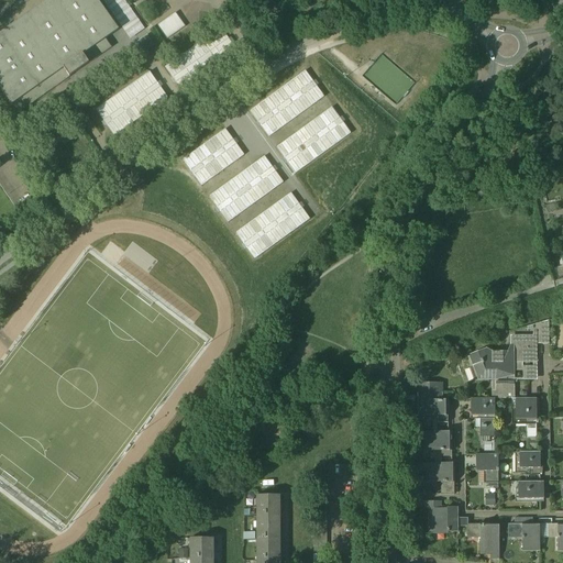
[(97,0),(0,0),(0,88),(12,105),(19,100),(24,109),(111,47),(106,39),(119,30),(97,0)]
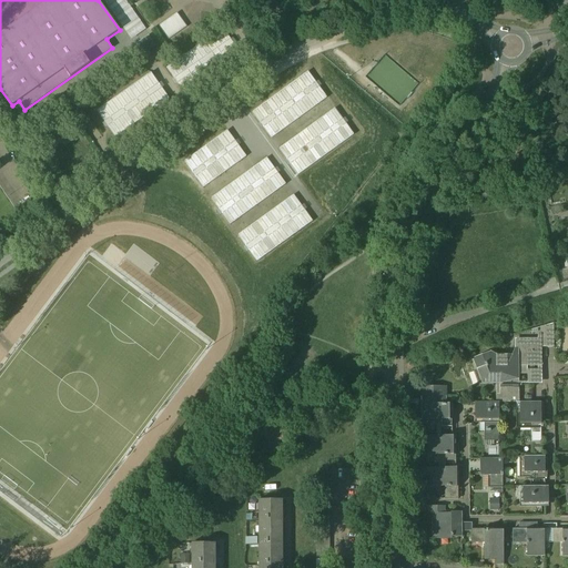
[(120,19),(132,39),(146,30),(131,4),(125,8),(129,13),(120,19)]
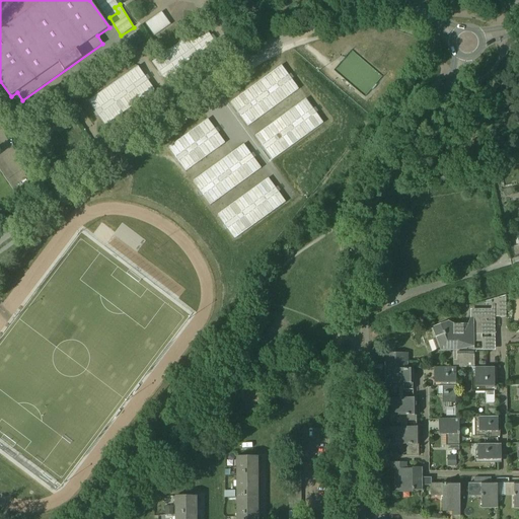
[(146,23),(155,35),(171,24),(162,11),(146,23)]
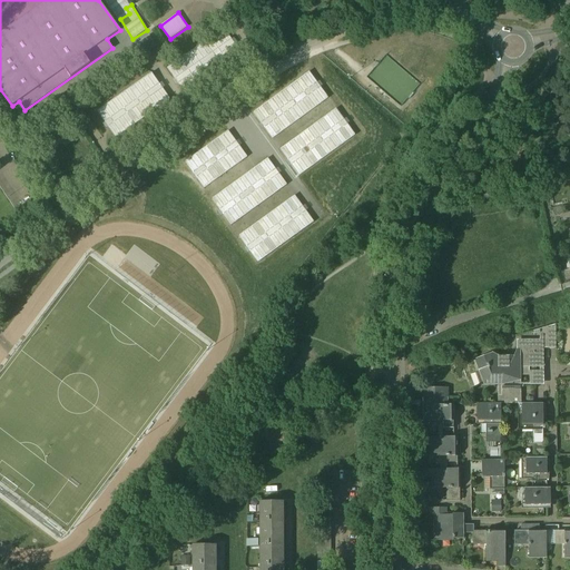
[(144,39),(133,47),(140,58),(151,50),(144,39)]
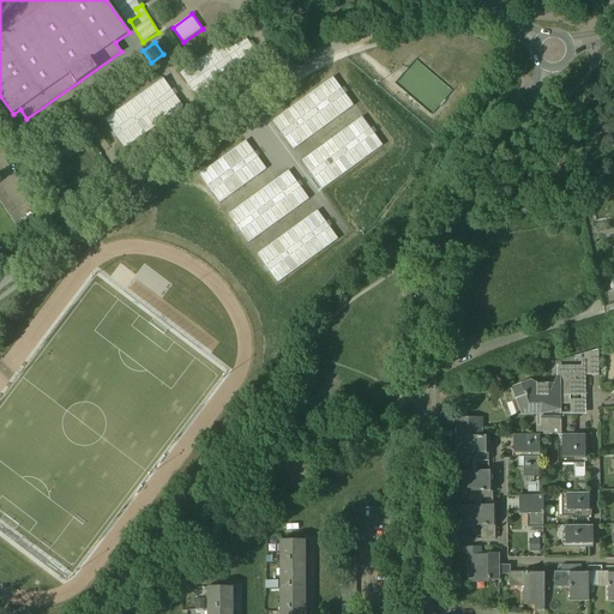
[(166,78),(106,118),(125,149),(186,109),(166,78)]
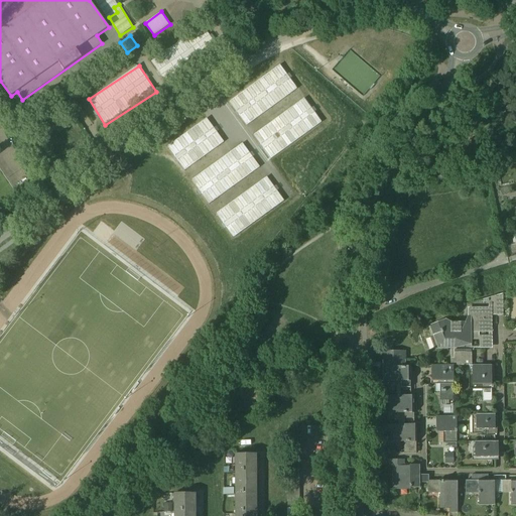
[(282,66),(229,100),(246,125),(298,91),(282,66)]
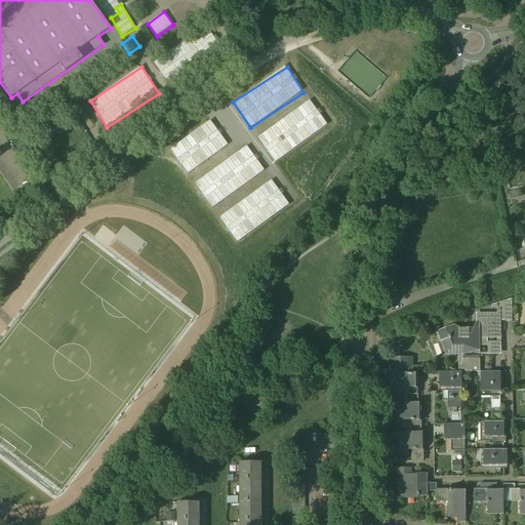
[(312,101),(257,135),(275,161),(329,126),(312,101)]
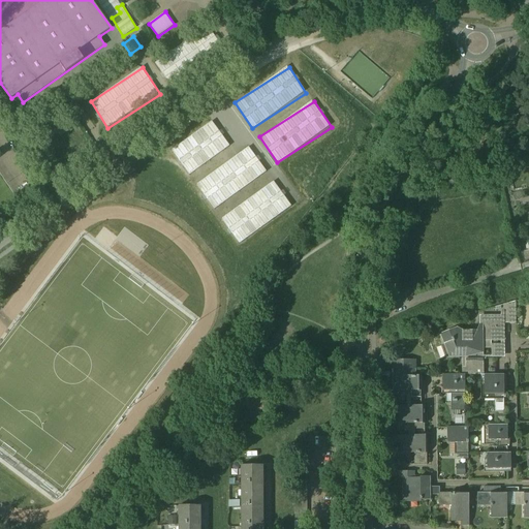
[(213,121),(172,149),(190,175),(231,147),(213,121)]
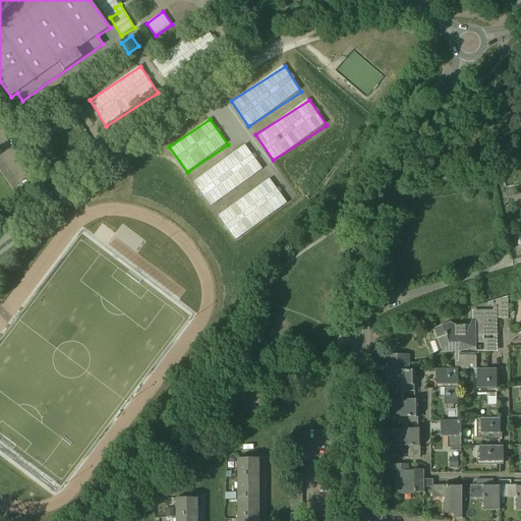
[(247,146),(193,180),(211,206),(264,170),(247,146)]
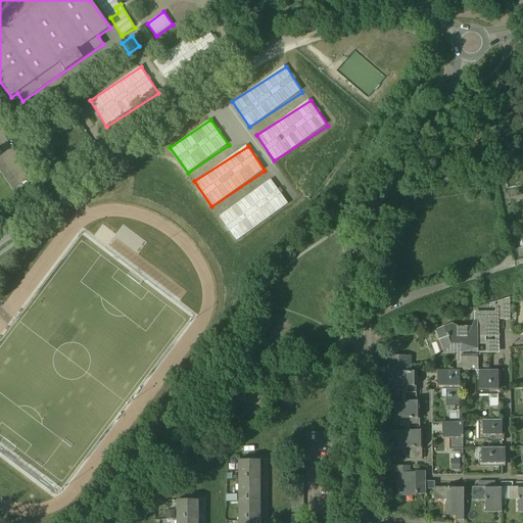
[(273,180),(219,214),(236,239),(289,205),(273,180)]
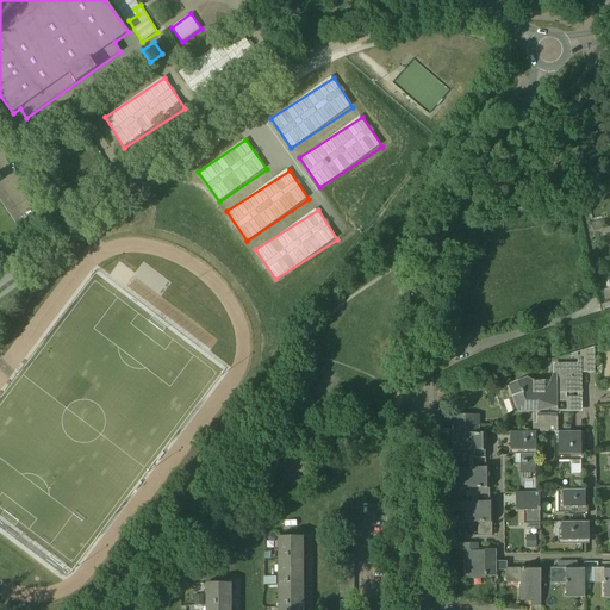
[(595,348),(589,350),(580,352),(580,373),(595,373),(595,348)]
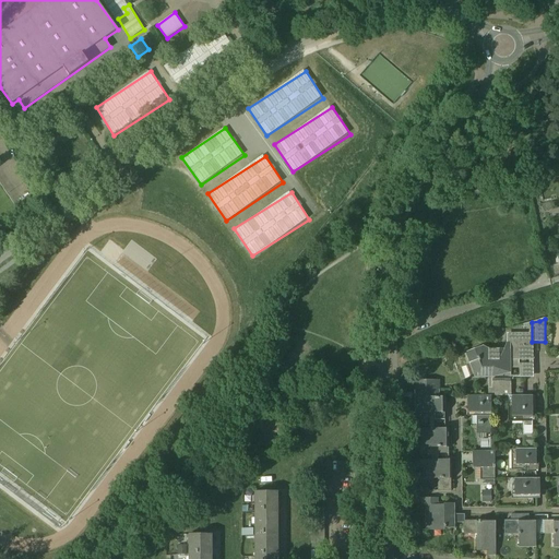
[(489,349),(483,346),(475,349),(476,352),(466,355),(470,366),(474,365),(477,375),(492,373),(511,373),(511,360),(530,360),(530,339),(524,339),(524,334),(510,334),(510,351),(489,349)]
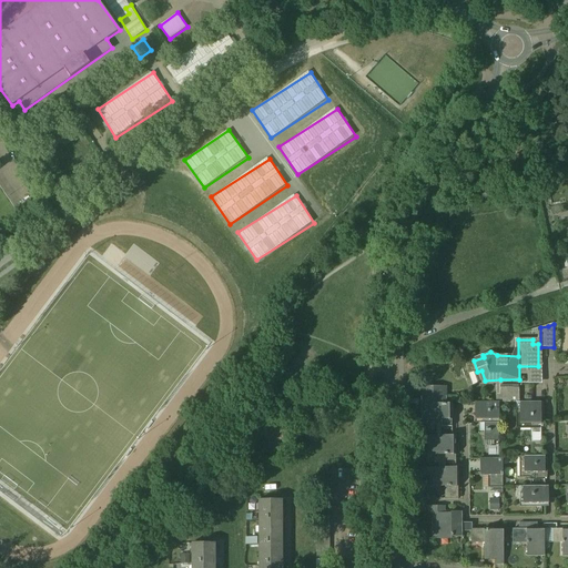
[(519,379),(500,379),(500,396),(496,396),(496,403),(499,403),(516,403),(519,403),(519,379)]
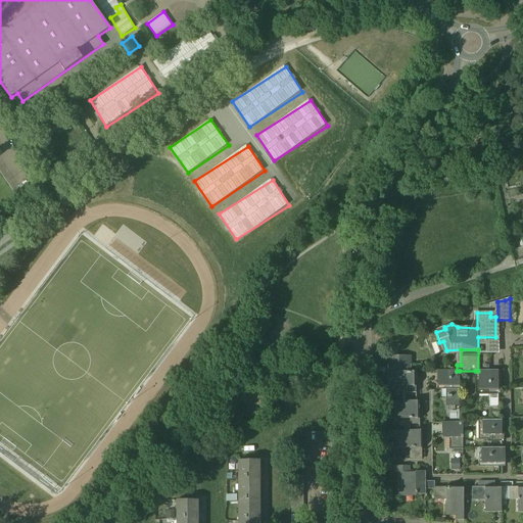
[(412,374),(411,355),(389,357),(389,366),(388,366),(388,387),(407,387),(407,391),(417,391),(417,373),(412,374)]
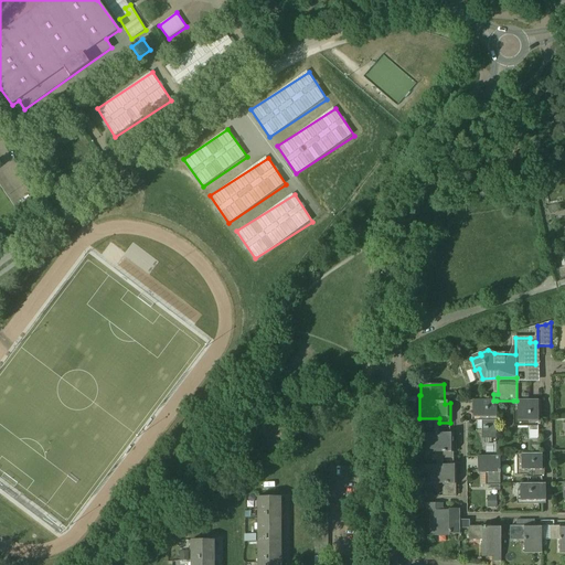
[(493,401),(479,401),(479,408),(475,408),(475,418),(484,418),(484,436),(497,436),(497,401),(493,401)]
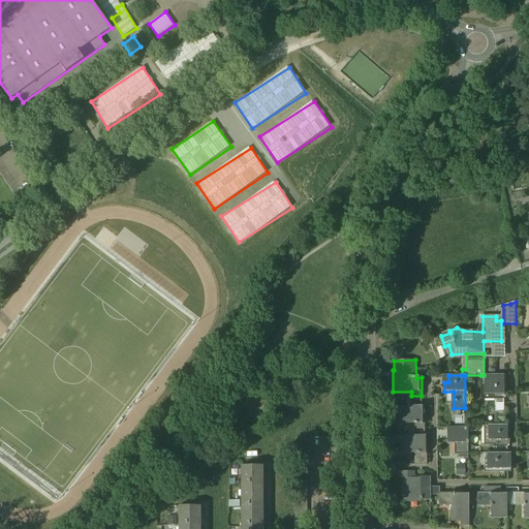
[(484,375),(480,375),(480,386),(484,386),(484,396),(504,396),(503,375),(484,375)]
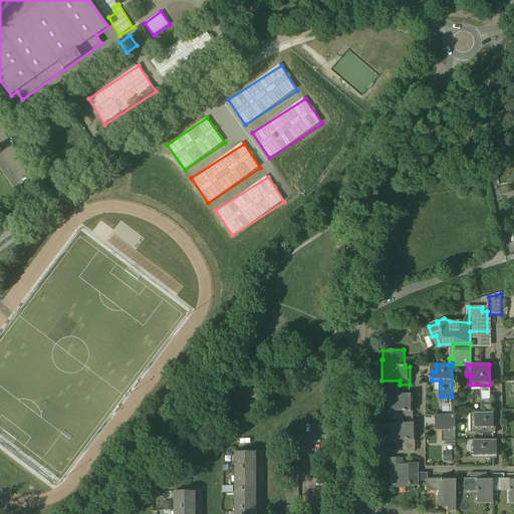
[(413,395),(380,396),(380,402),(387,402),(387,413),(403,413),(404,418),(413,418),(413,395)]
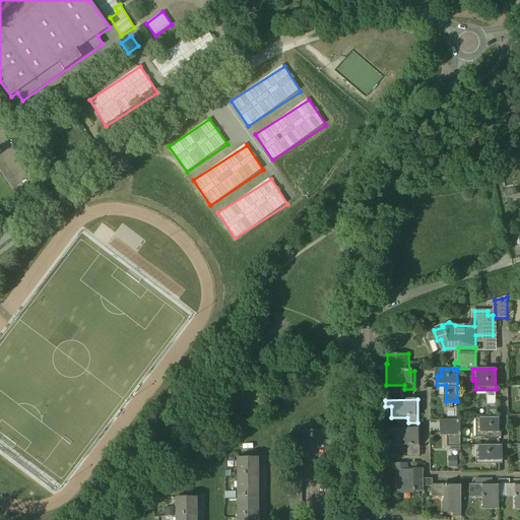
[(489,418),(479,418),(479,438),(490,438),(490,440),(499,440),(499,418),(495,418),(489,418)]
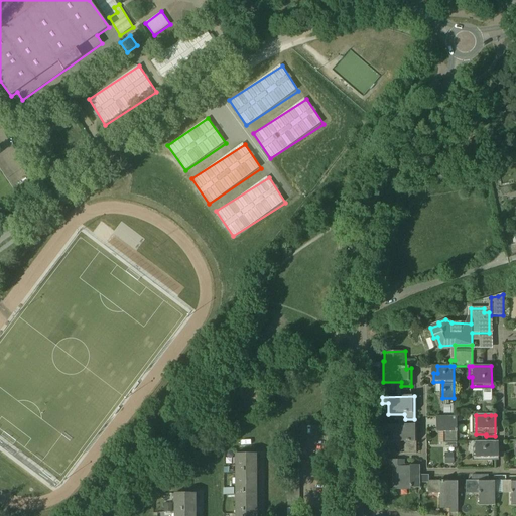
[(457,417),(441,417),(441,424),(438,424),(438,430),(446,430),(446,443),(457,443),(457,417)]
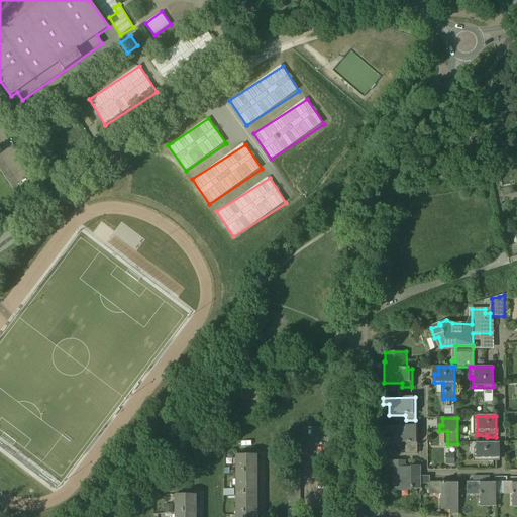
[(417,426),(383,426),(383,433),(392,433),(392,443),(405,443),(405,455),(417,455),(417,426)]
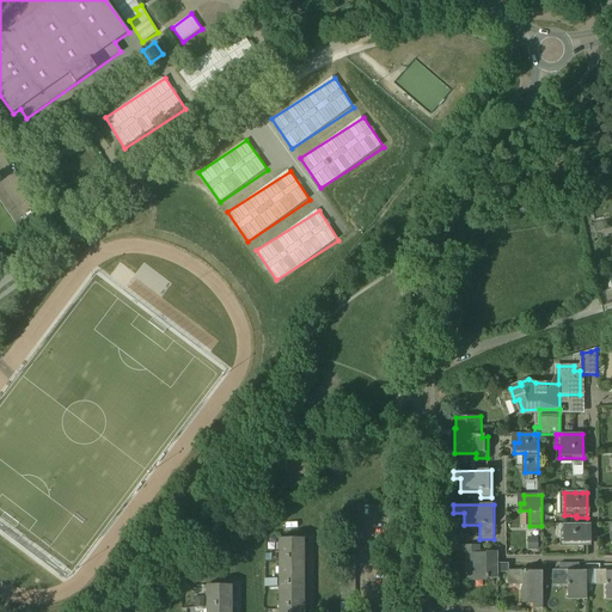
[(588,525),(564,525),(564,543),(588,543),(588,525)]
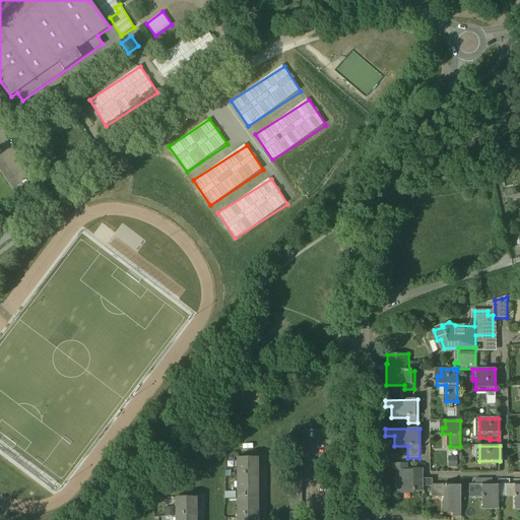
[(449,457),(449,466),(458,466),(458,456),(449,457)]
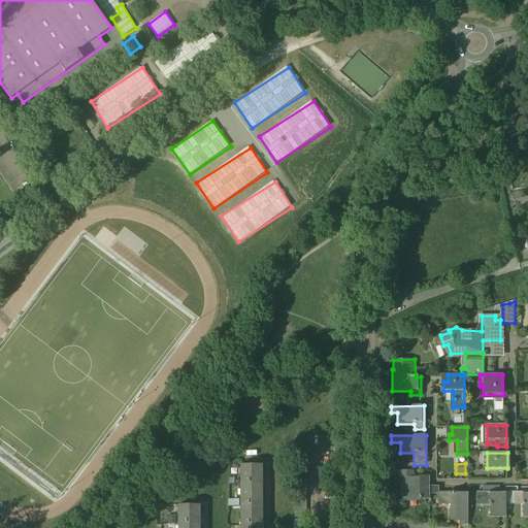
[(241,466),(241,507),(263,507),(263,466),(241,466)]
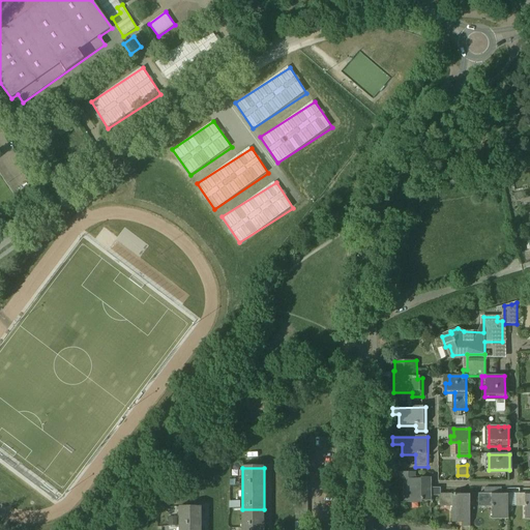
[(415,478),(415,472),(400,472),(400,479),(403,478),(404,502),(432,502),(431,478),(415,478)]
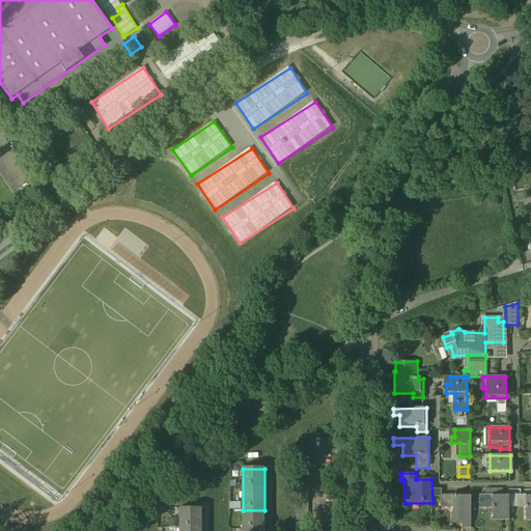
[(471,495),(441,495),(441,505),(453,505),(453,522),(460,522),(459,516),(464,515),(464,529),(471,529),(471,495)]
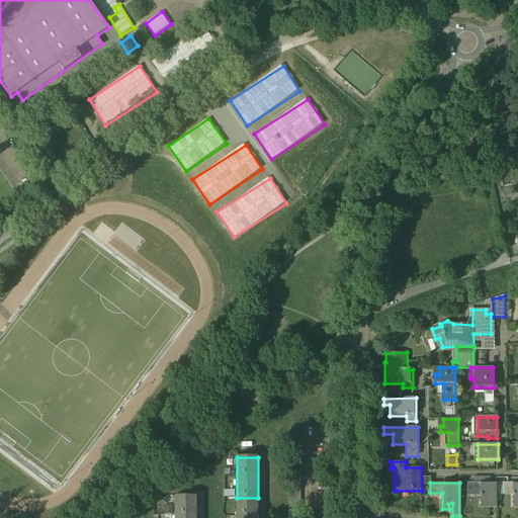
[(497,483),(467,483),(467,496),(481,496),(481,506),(488,507),(488,504),(497,504),(497,483)]
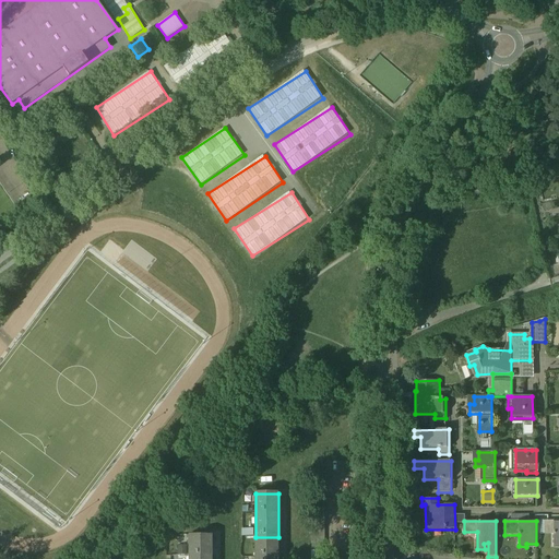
[(558,521),(547,522),(547,532),(554,532),(554,546),(558,545),(558,521)]
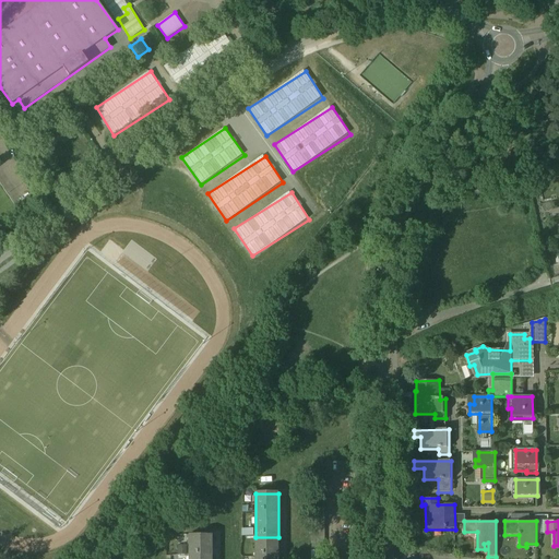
[(189,535),(189,558),(212,558),(213,535),(189,535)]
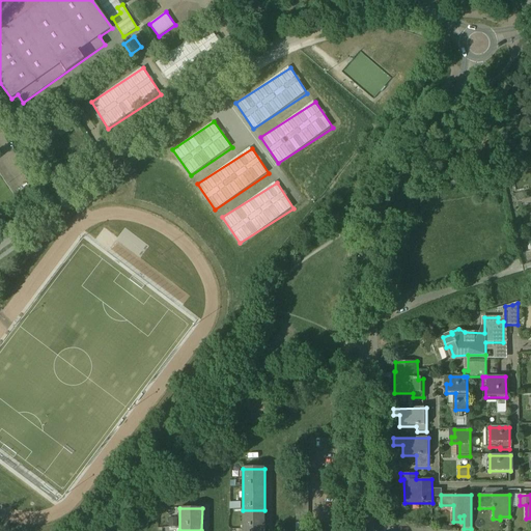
[(264,530),(264,510),(243,510),(242,530),(264,530)]
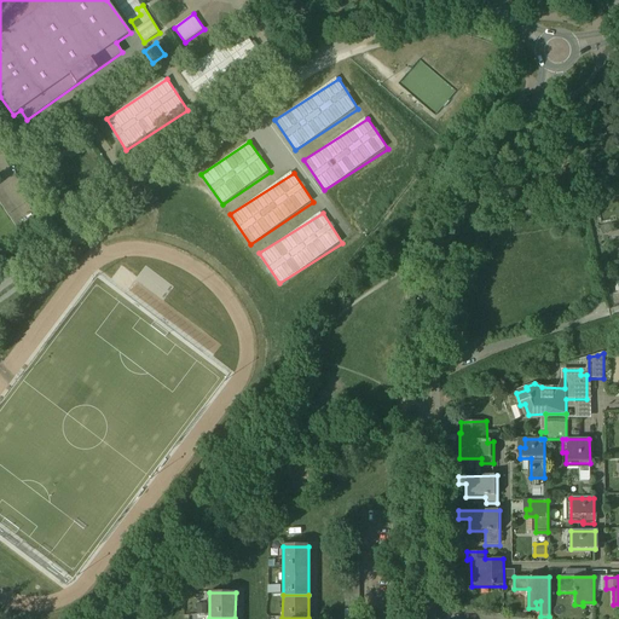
[(208,614),(208,603),(198,603),(198,614),(208,614)]
